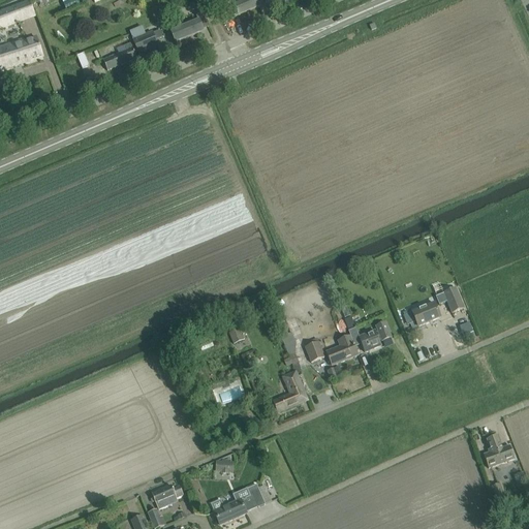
[(239,17),(259,7),(255,0),(247,0),(235,6),(231,0),(219,0),(222,7),(227,20),(234,18),(232,14),(237,12),(239,17)]
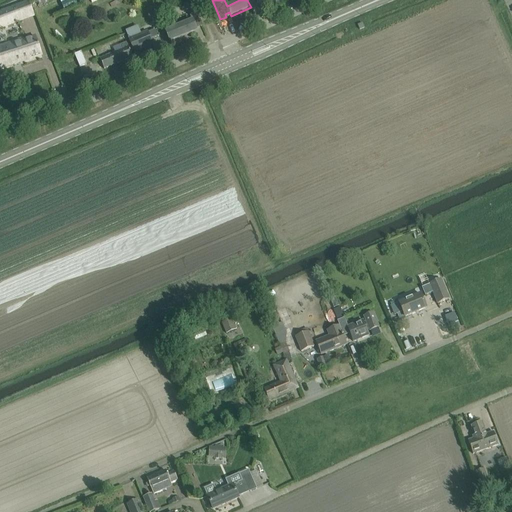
[(24,6),(0,14),(0,27),(1,29),(29,19),(24,6)]
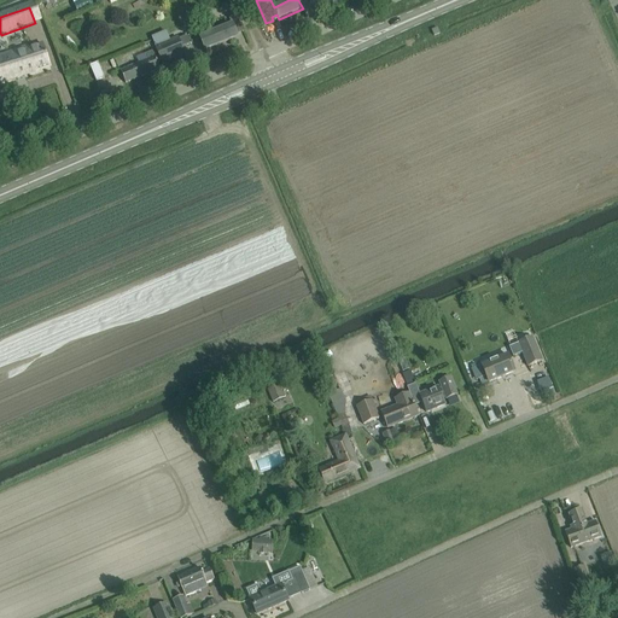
[(205,51),(238,38),(232,25),(200,39),(205,51)]
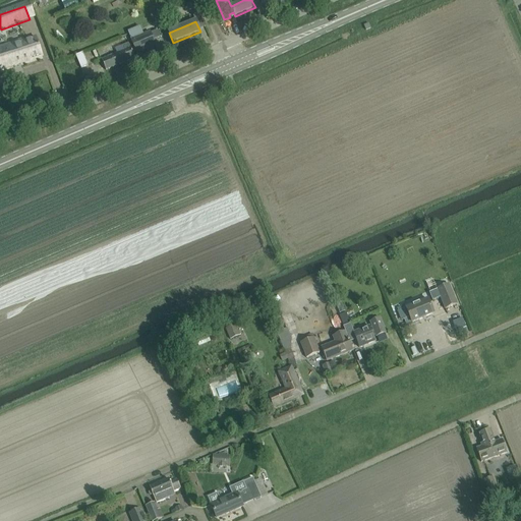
[(131,41),(135,52),(155,45),(151,33),(131,41)]
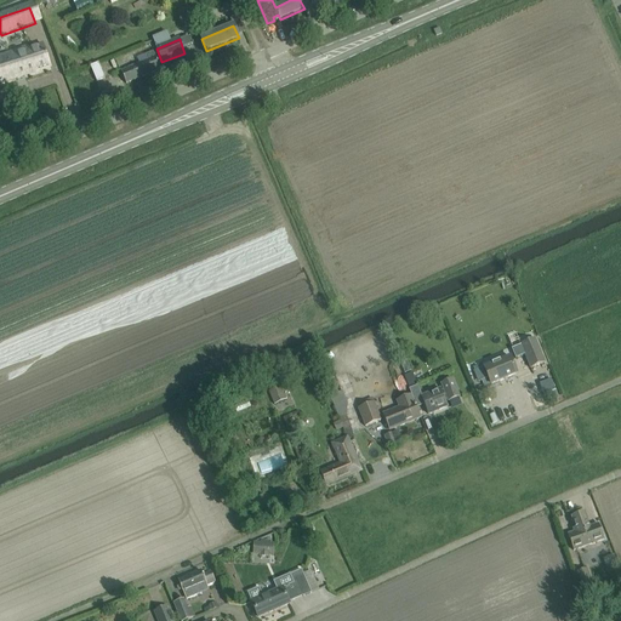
[(35,69),(50,64),(43,45),(28,50),(28,46),(0,55),(0,83),(36,72),(35,69)]
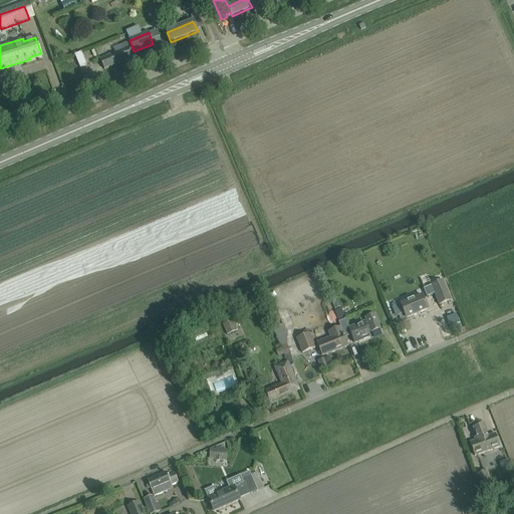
[(134,57),(130,47),(129,44),(122,47),(123,49),(100,59),(104,69),(134,57)]
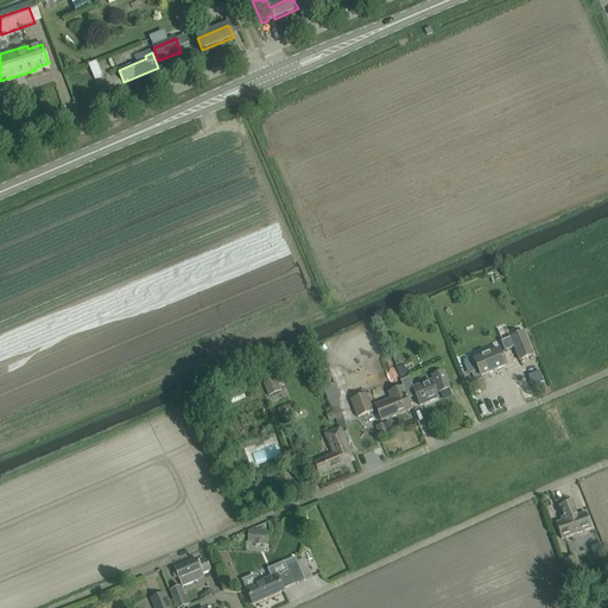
[(89,65),(95,81),(103,77),(96,62),(89,65)]
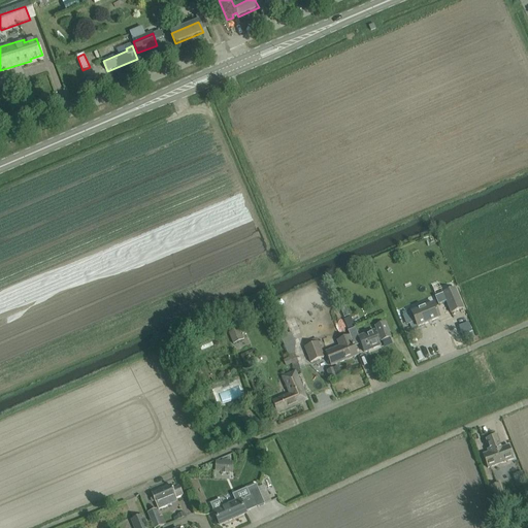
[(463,308),(455,289),(442,293),(451,314),(463,308)]
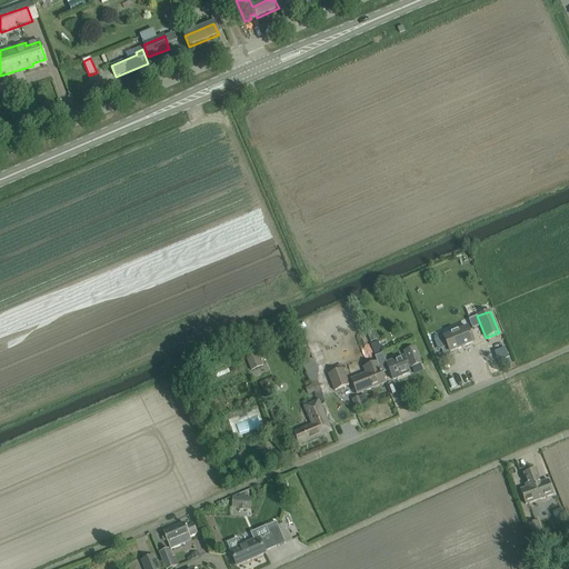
[(473,342),(467,327),(443,337),(448,347),(450,352),(473,342)]
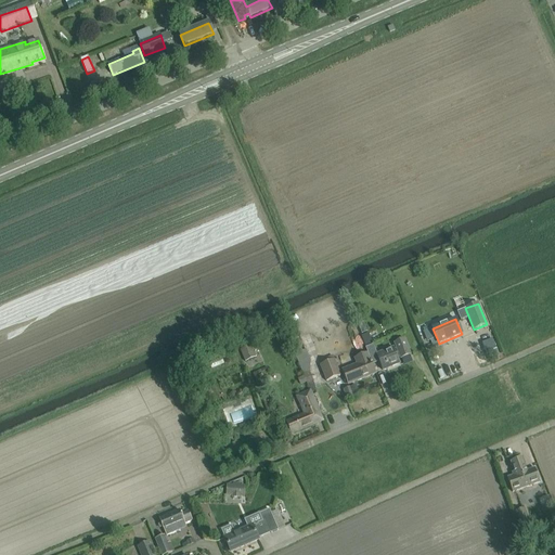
[(365,323),(359,326),(363,335),(369,333),(365,323)]
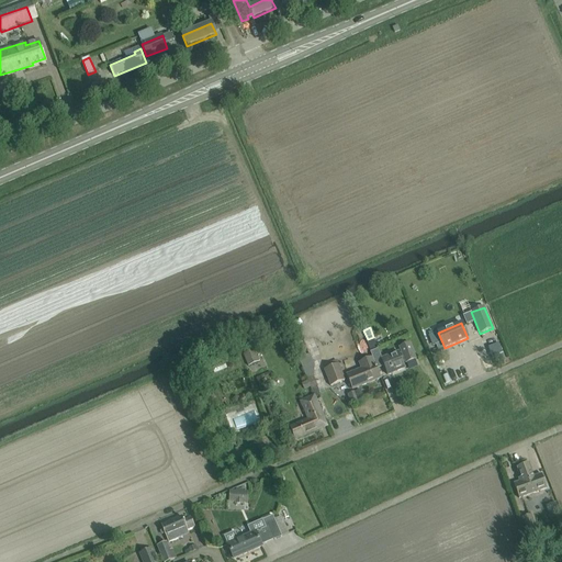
[(442,343),(438,333),(429,336),(434,346),(442,343)]
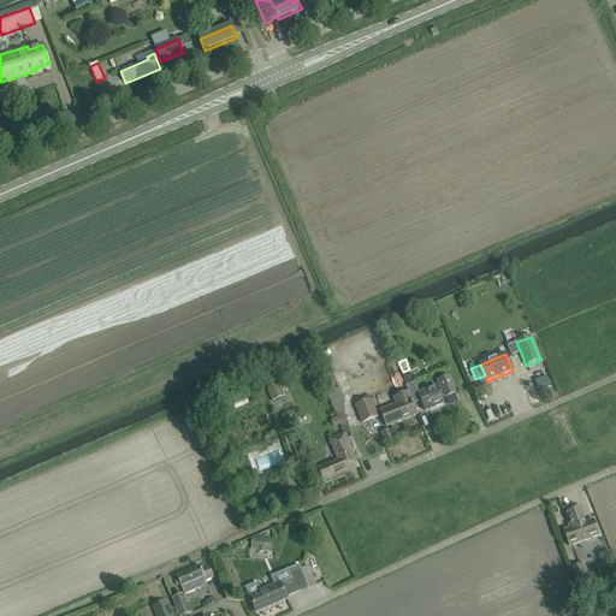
[(410,371),(402,374),(407,385),(415,381),(410,371)]
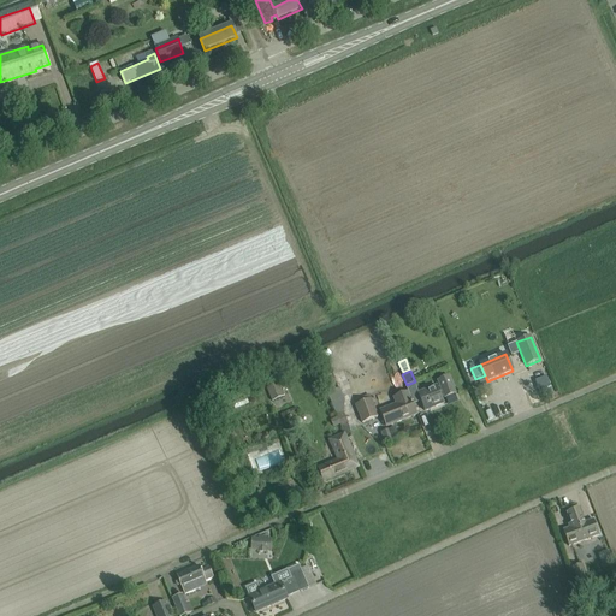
[(445,398),(456,394),(449,377),(438,381),(440,386),(437,388),(437,386),(419,394),(415,383),(407,386),(414,404),(421,402),(425,412),(444,404),(442,398),(444,397),(445,398)]
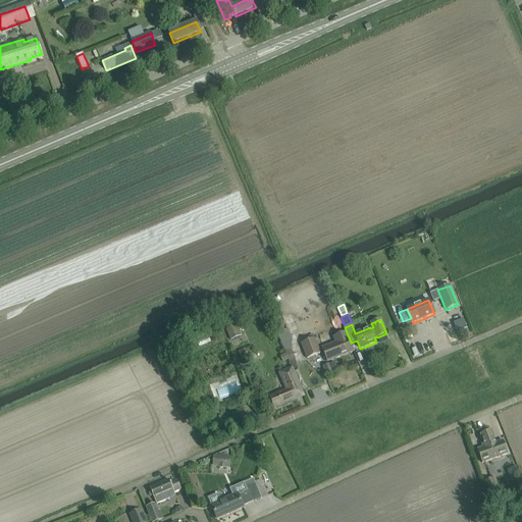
[(469,334),(463,319),(445,327),(451,343),(469,334)]
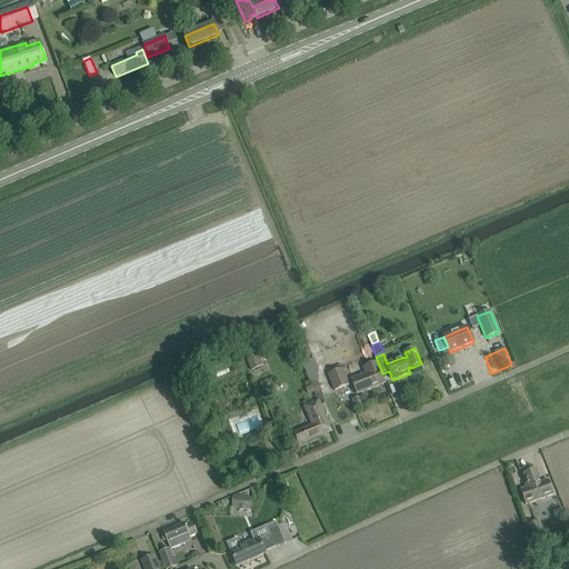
[(258,355),(247,359),(252,371),(263,367),(258,355)]
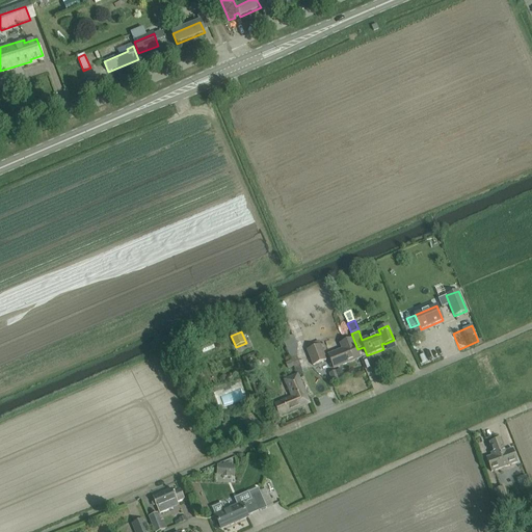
[(290,337),(283,340),(292,361),(286,364),(289,370),(293,367),(297,376),(298,378),(304,375),(300,365),(297,358),(298,345),(294,335),(290,337)]
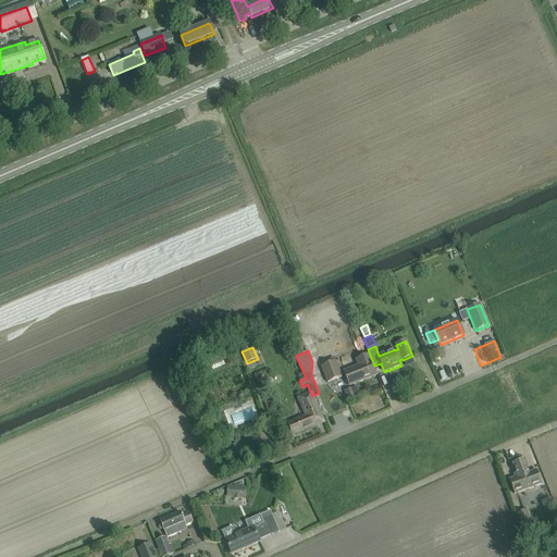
[(378,375),(369,355),(356,360),(359,366),(344,372),(349,384),(351,383),(353,385),(378,375)]
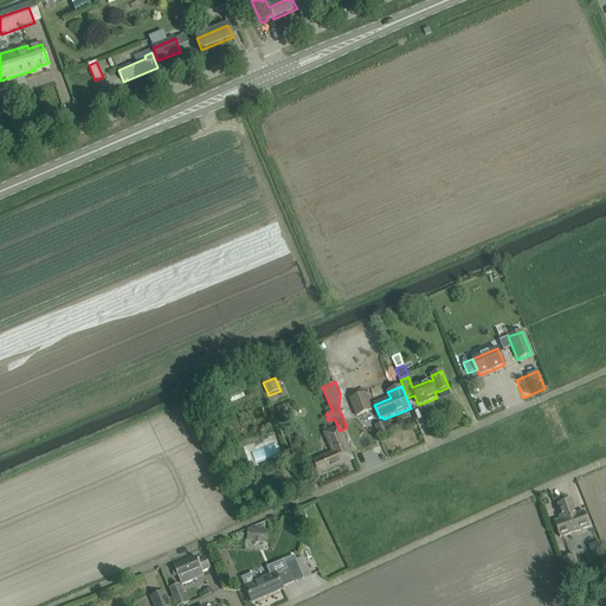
[(243,391),(230,397),(232,403),(245,398),(243,391)]
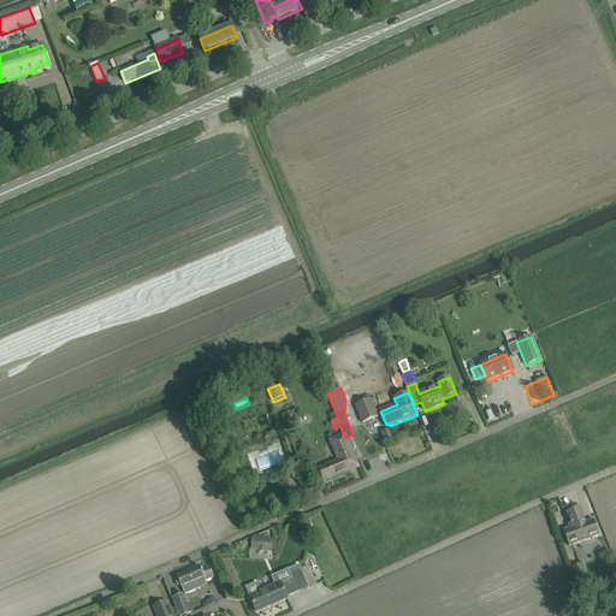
[(356,407),(363,425),(379,418),(372,401),(356,407)]
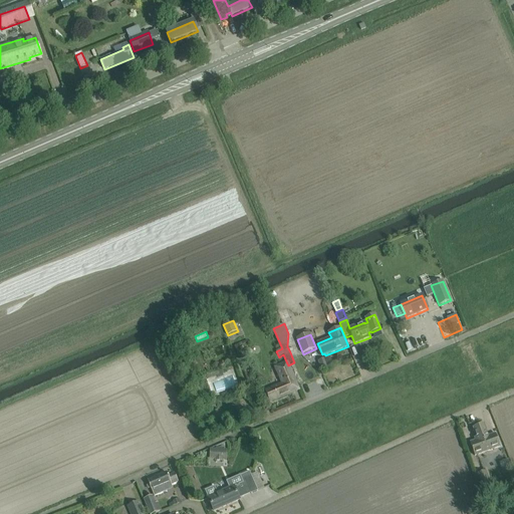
[(243,350),(242,352),(242,353),(243,355),(244,356),(245,357),(246,357),(248,357),(249,357),(251,356),(252,355),(253,354),(253,352),(253,351),(252,349),(251,348),(250,348),(248,347),(247,347),(246,347),(244,348),(243,349),(243,350)]
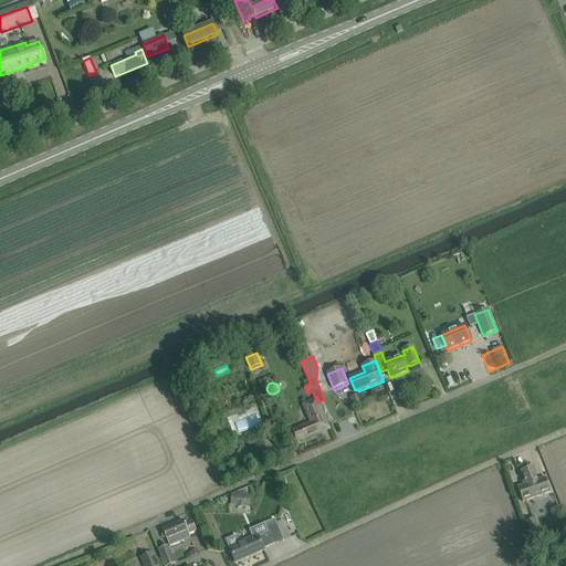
[(358,396),(352,398),(355,408),(362,406),(358,396)]
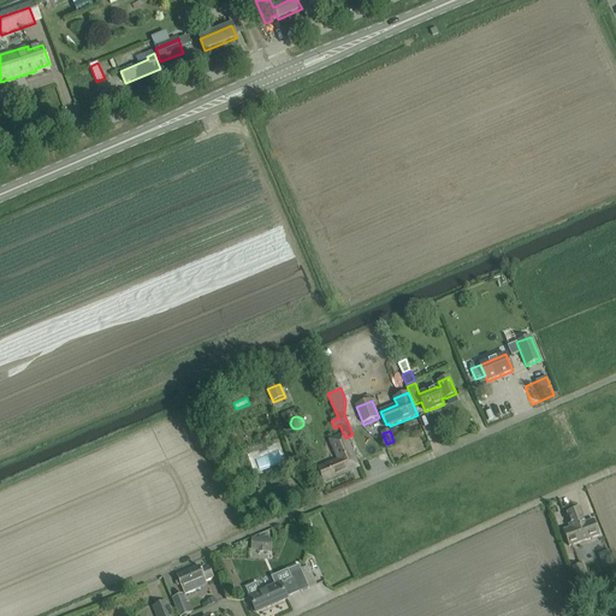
[(324,481),(357,467),(345,438),(344,436),(331,440),(338,460),(318,468),(324,481)]
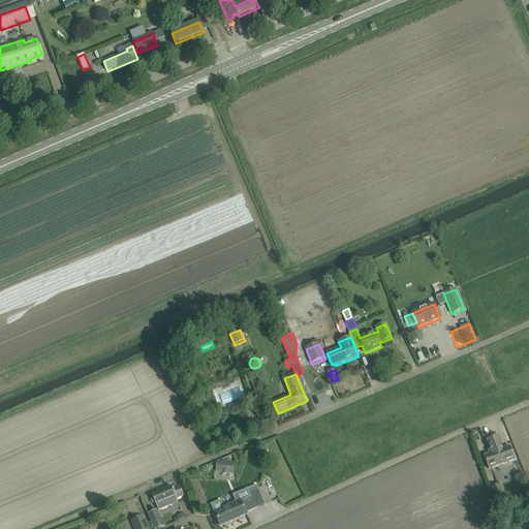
[(497,437),(487,441),(491,454),(484,456),(489,469),(515,460),(510,446),(502,449),(497,437)]
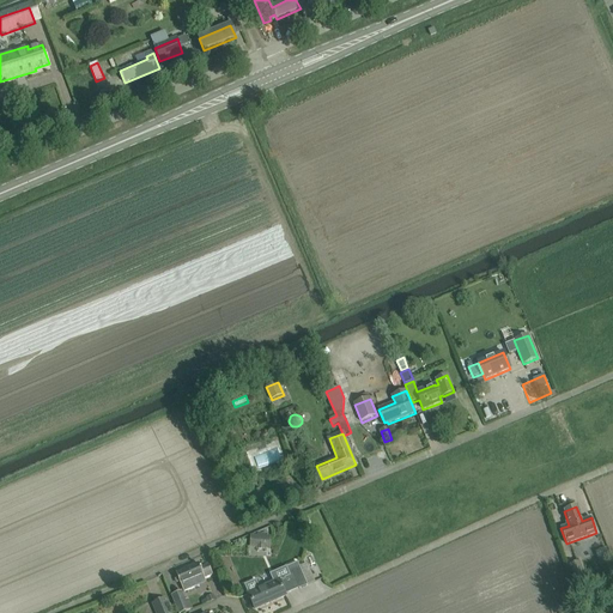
[(252,534),(252,546),(259,547),(259,548),(268,548),(268,547),(273,547),(273,535),(268,535),(268,533),(260,533),(260,535),(252,534)]
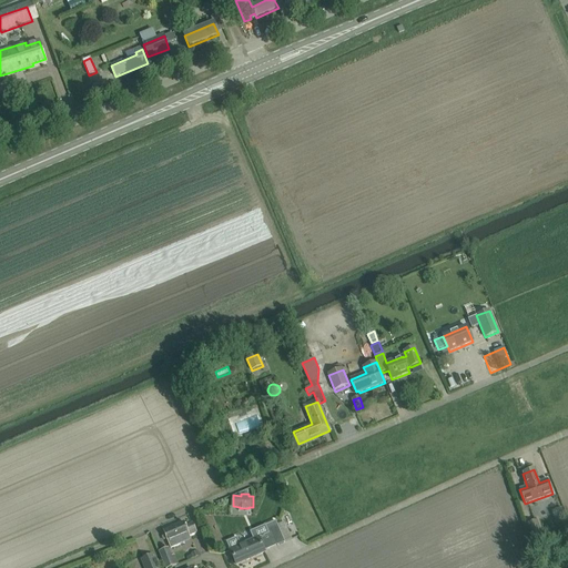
[(285,543),(277,525),(277,526),(275,520),(269,524),(270,528),(277,546),(285,543)]
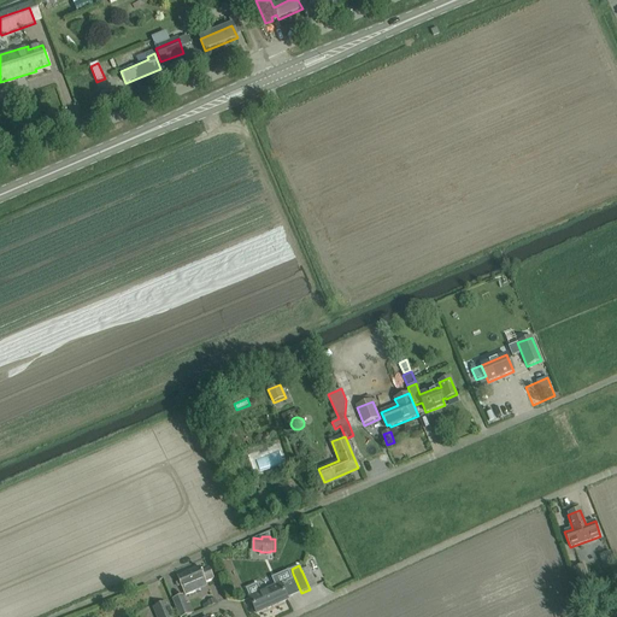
[(583,566),(573,570),(577,585),(588,581),(583,566)]
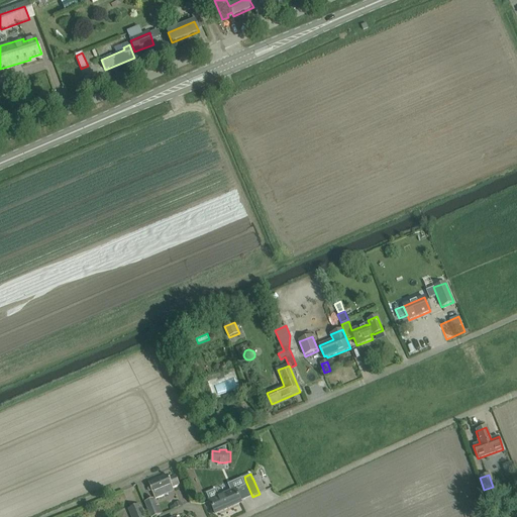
[(156,499),(174,491),(173,488),(179,485),(176,477),(170,479),(169,478),(168,476),(148,484),(152,494),(156,499)]
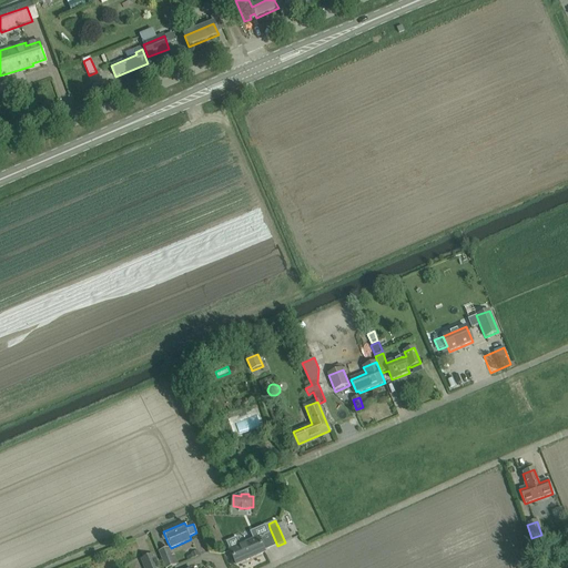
[(251,558),(265,553),(259,538),(230,550),(236,565),(246,560),(246,559),(251,557),(251,558)]
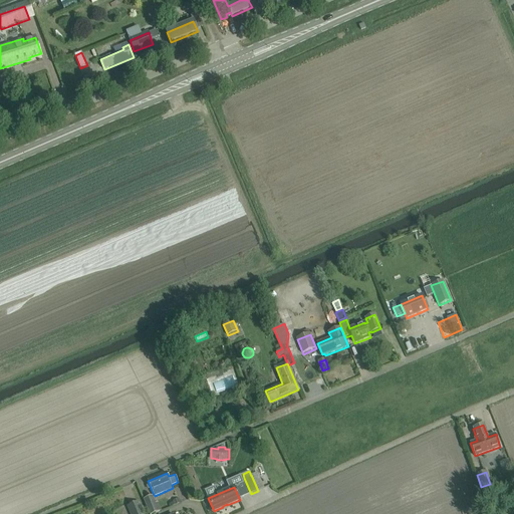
[(153,513),(161,511),(158,503),(155,504),(152,497),(144,500),(150,513),(153,513)]
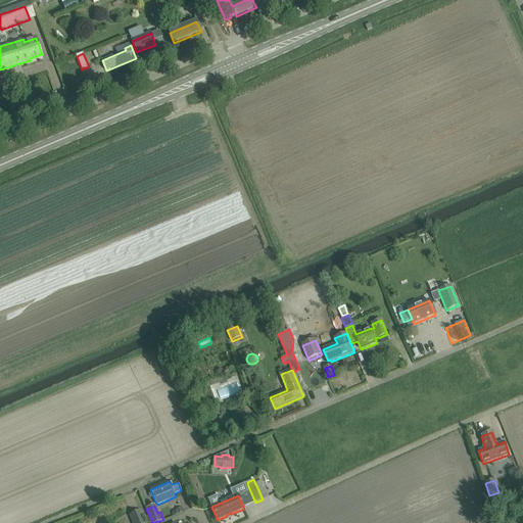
[(177,511),(173,513),(174,516),(184,511),(183,507),(176,510),(177,511)]
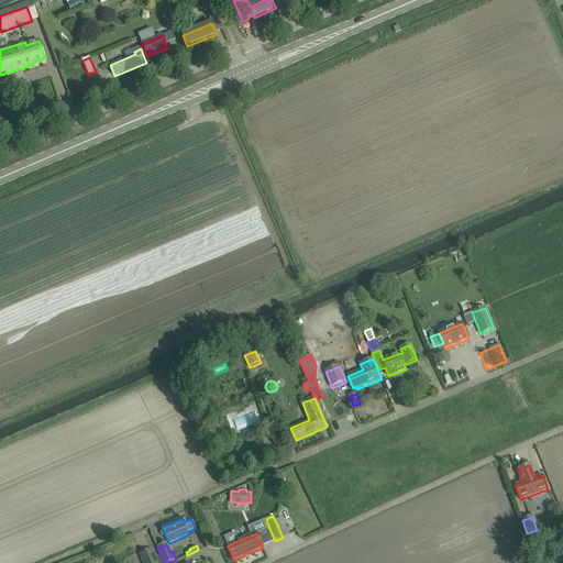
[(155,562),(151,551),(141,555),(144,562),(155,562)]
